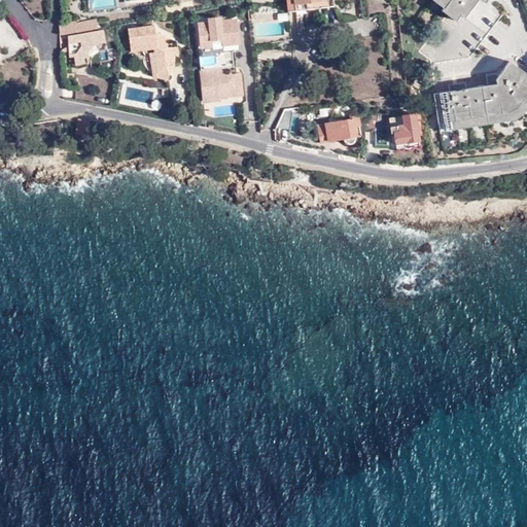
[(285,0),(287,16),(294,15),(332,11),(330,0),(285,0)]
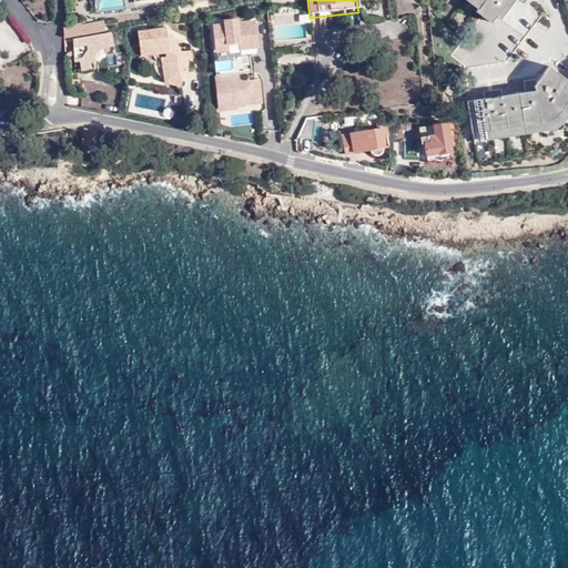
[(478,0),(484,3),(482,7),(499,19),(513,0),(478,0)]
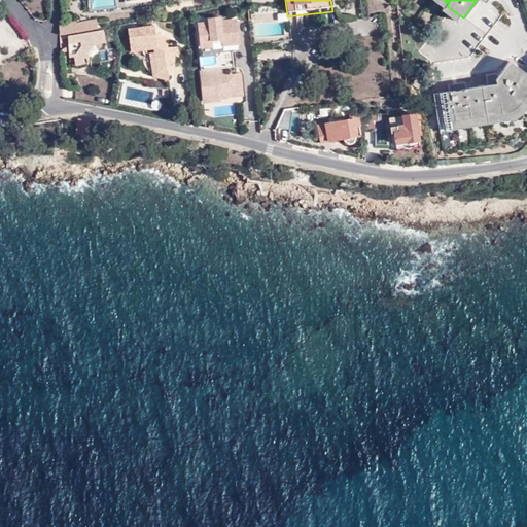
[(487,1),(480,11),(475,8),(468,16),(479,24),(478,26),(487,32),(502,11),(487,1)]
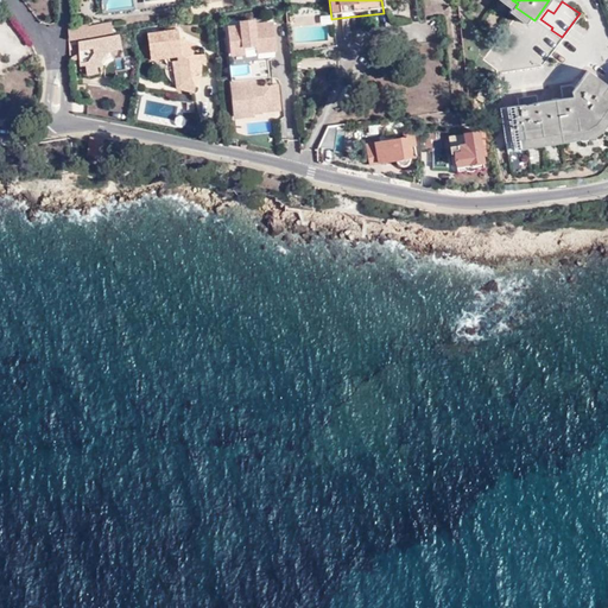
[(274,51),(272,21),(254,24),(254,20),(238,23),(239,26),(226,27),(228,57),(244,56),(242,48),(254,46),(254,54),(274,51)]
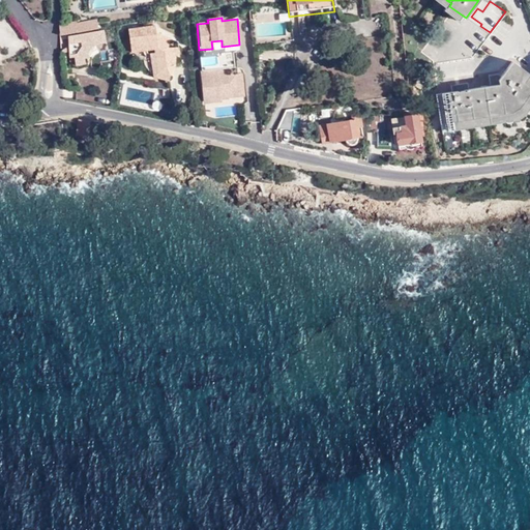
[(461,51),(472,58),(478,49),(489,34),(478,27),(466,18),(460,25),(450,19),(422,55),(433,62),(452,62),(461,51)]
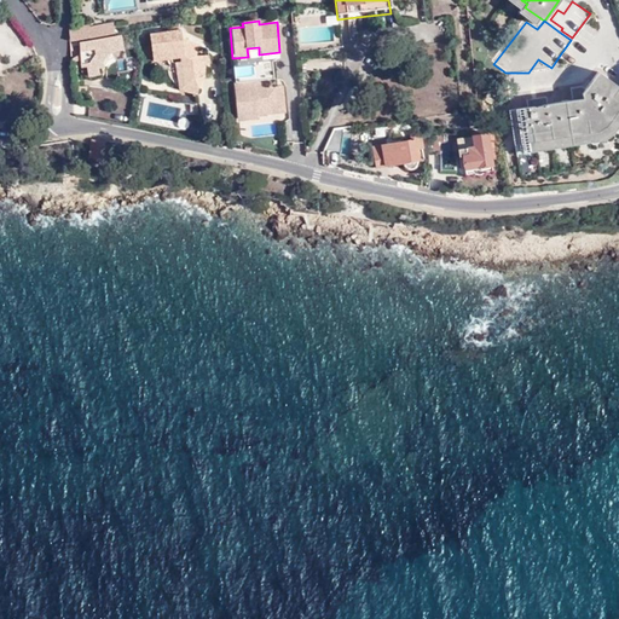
[(91,40),(92,39),(115,35),(113,25),(88,29),(91,40)]
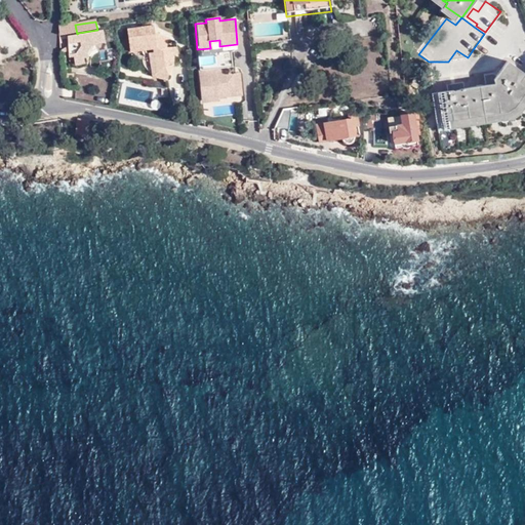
[(59,36),(66,35),(77,34),(75,25),(75,23),(59,25),(59,36)]
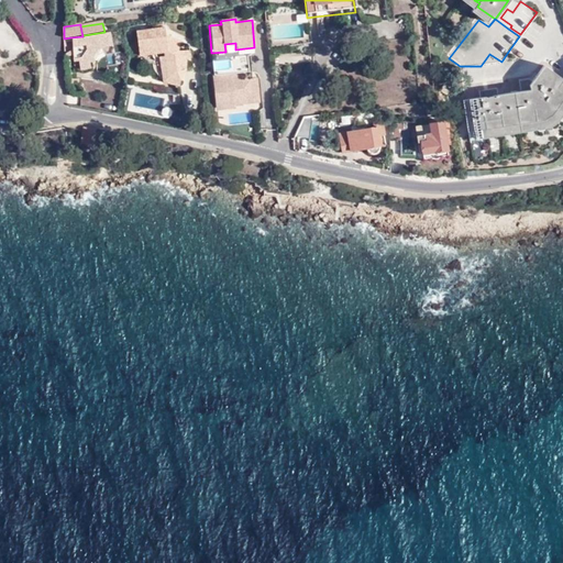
[(155,54),(155,61),(165,58),(165,62),(159,63),(163,88),(179,91),(189,77),(187,62),(192,62),(191,55),(179,55),(183,46),(166,37),(166,34),(163,34),(162,30),(151,32),(152,36),(136,39),(140,56),(155,54)]
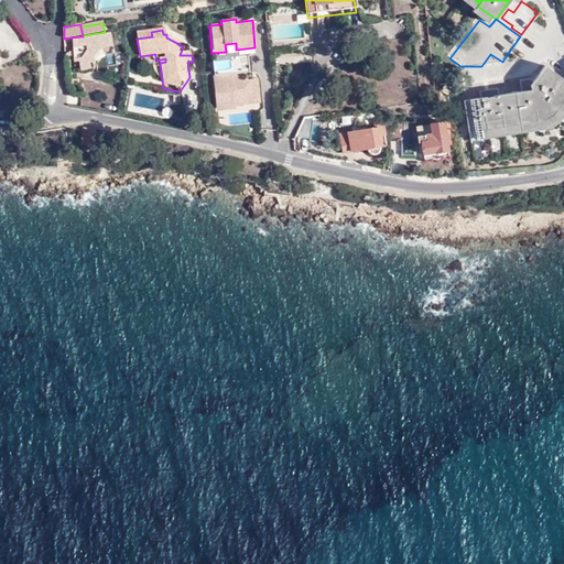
[(84,35),(83,36),(71,38),(72,58),(85,58),(85,53),(85,47),(90,47),(107,46),(107,36),(85,39),(84,35)]
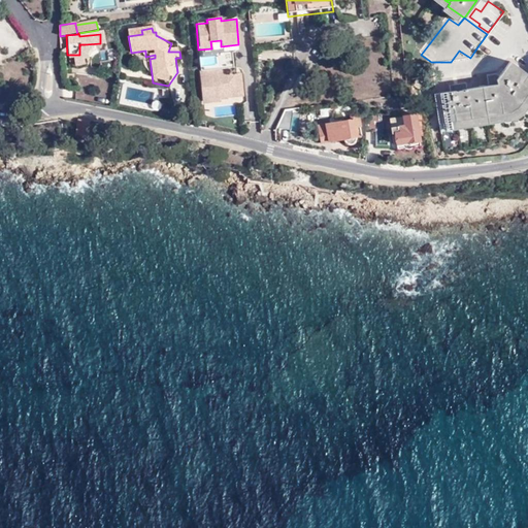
[(438,124),(472,121),(483,120),(508,116),(518,109),(527,96),(527,90),(523,87),(527,79),(527,77),(513,65),(497,83),(496,76),(488,77),(489,88),(466,91),(466,86),(450,87),(450,92),(435,94),(438,124)]
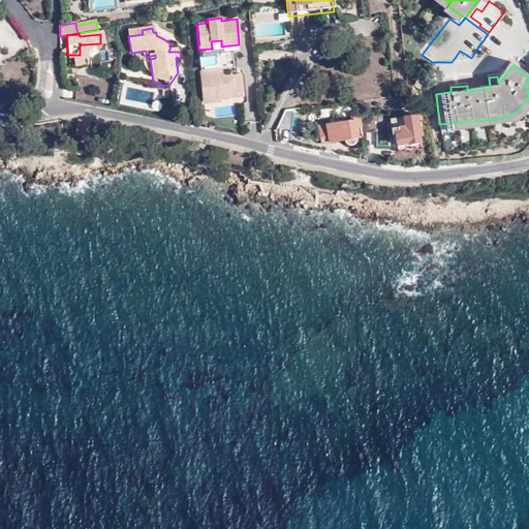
[(225,70),(199,72),(203,104),(220,103),(220,99),(243,97),(241,74),(226,75),(225,70)]
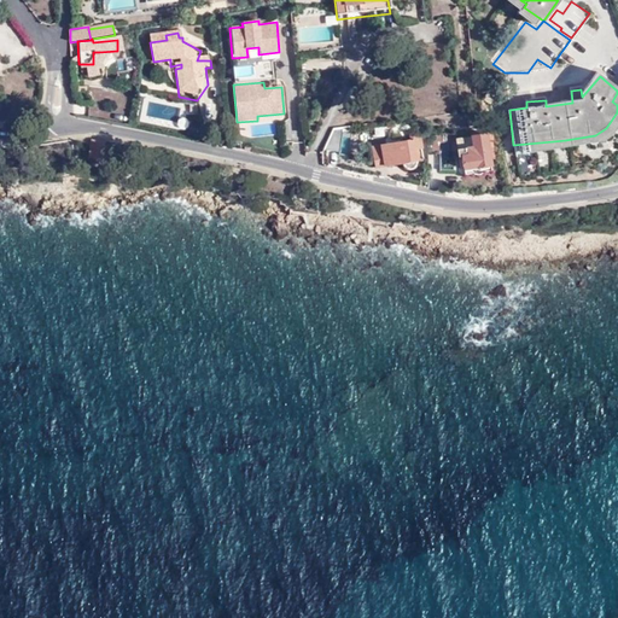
[(467,120),(468,129),(478,128),(477,118),(467,120)]
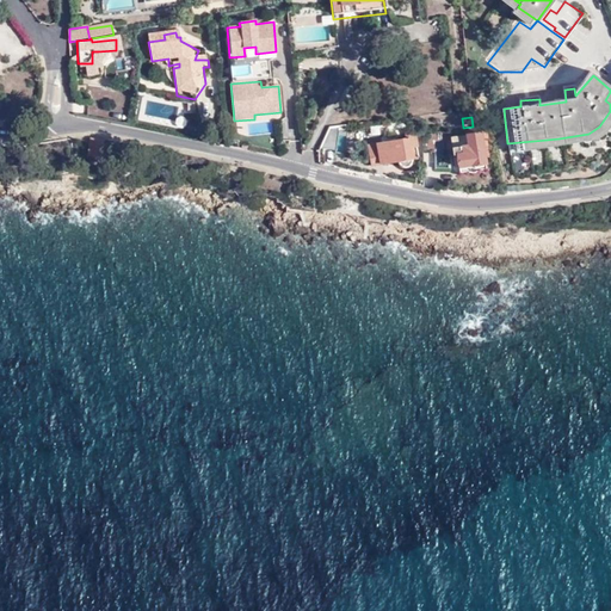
[(467,147),(451,149),(452,158),(457,156),(460,168),(486,165),(483,153),(487,152),(486,141),(487,140),(486,133),(466,135),(466,136),(467,147)]
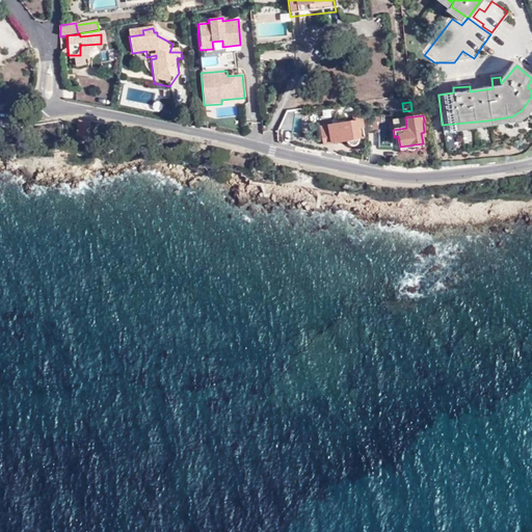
[(360,117),(355,118),(355,121),(321,129),(325,148),(348,141),(350,144),(351,144),(352,145),(354,145),(356,145),(357,144),(358,143),(360,141),(360,137),(357,129),(363,128),(362,121),(361,121),(360,117)]
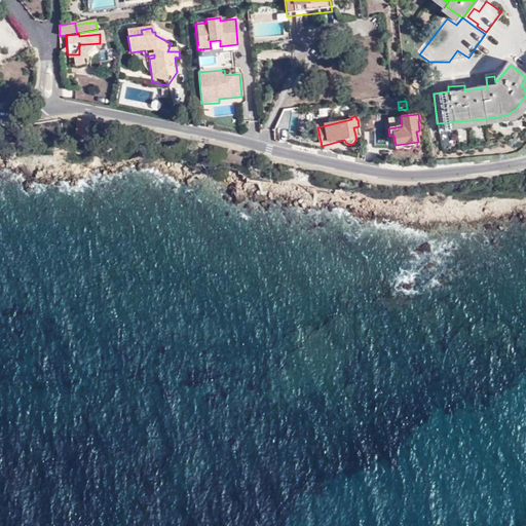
[(387,118),(388,128),(402,126),(401,117),(387,118)]
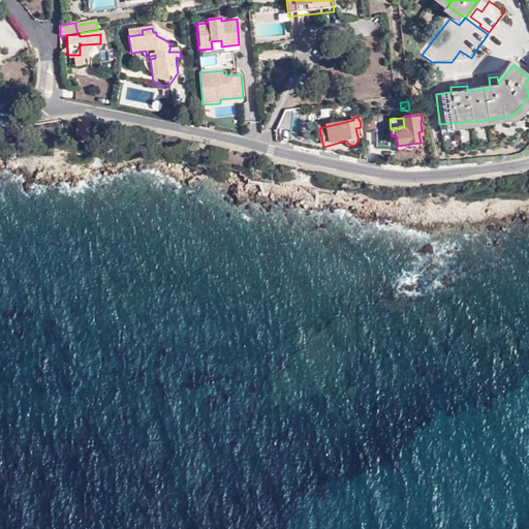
[(88,122),(79,120),(75,132),(86,134),(88,122)]
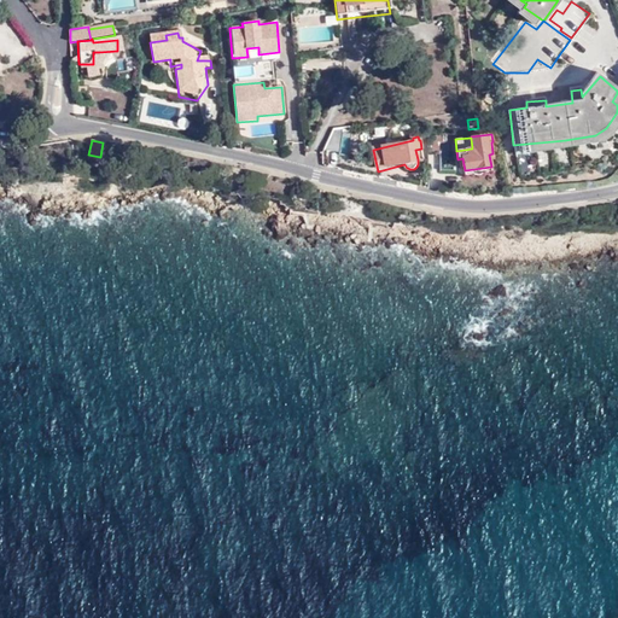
[(324,149),(322,151),(322,164),(337,163),(336,147),(324,149)]
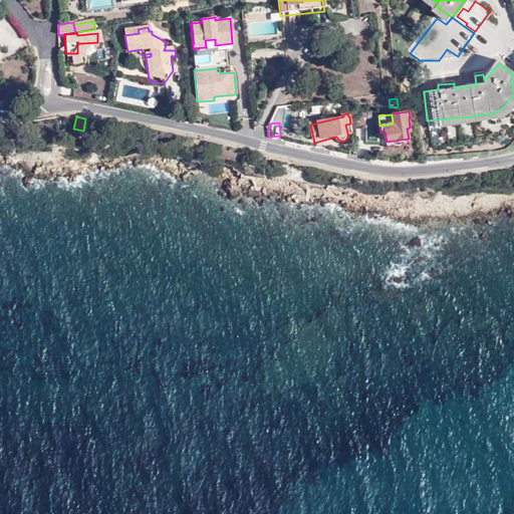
[(357,173),(350,171),(349,176),(348,179),(355,181),(357,173)]
